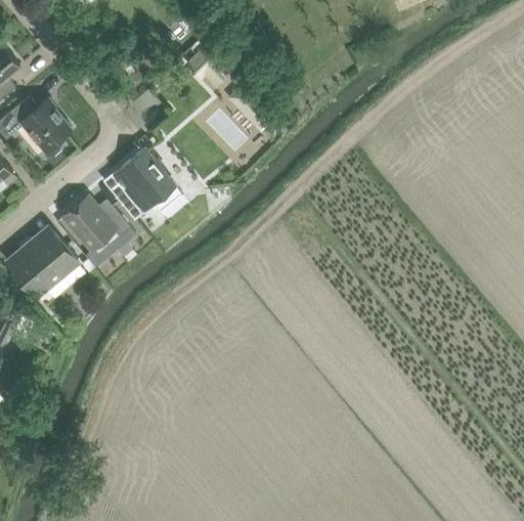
[(77,0),(84,9),(95,0),(77,0)]
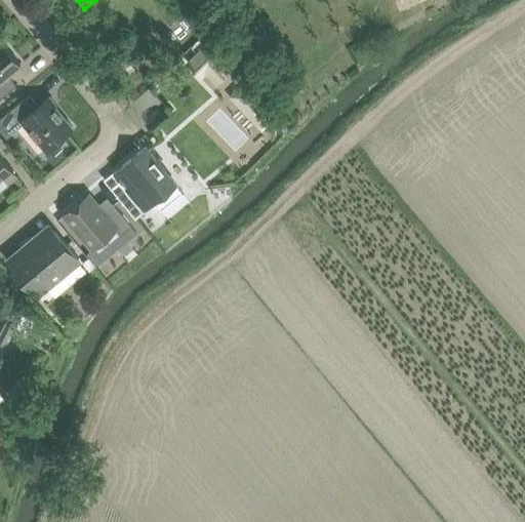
[(0,101),(11,91),(3,81),(21,67),(2,44),(0,46),(0,101)]
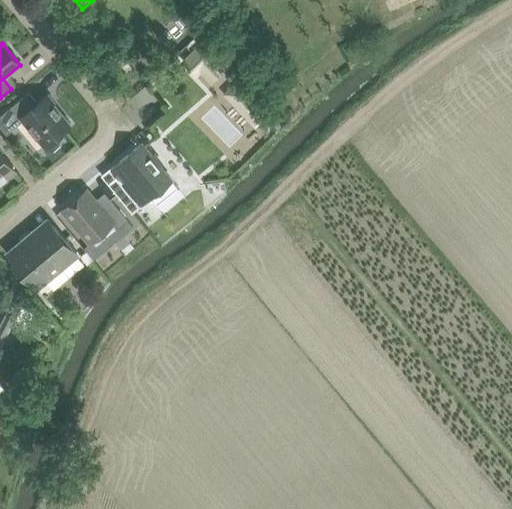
[(226,71),(214,59),(217,56),(205,45),(185,64),(197,76),(204,69),(215,81),(226,71)]
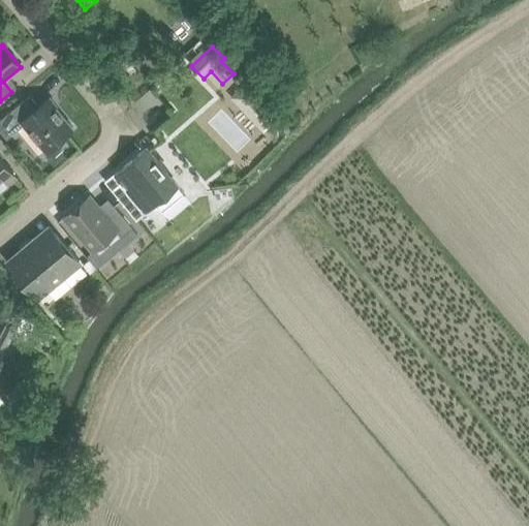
[(279,118),(246,84),(230,99),(263,133),(279,118)]
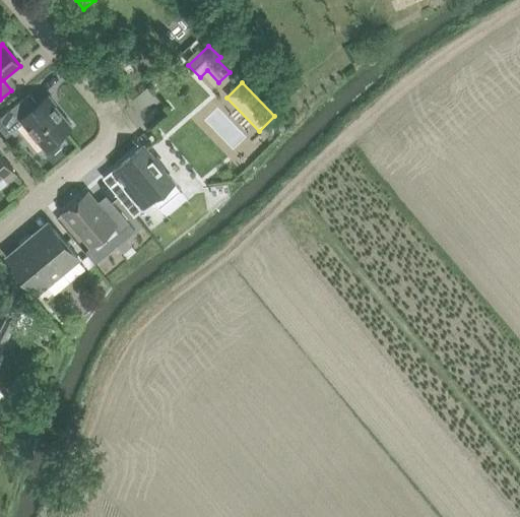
[(39,106),(29,95),(0,119),(0,130),(7,138),(23,124),(46,150),(72,128),(48,99),(39,106)]
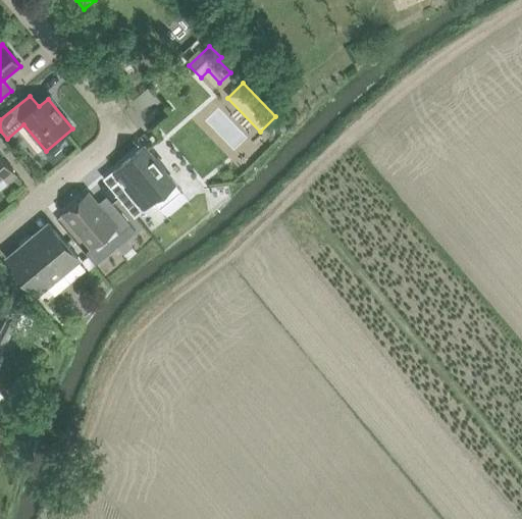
[(127,192),(119,199),(136,218),(146,209),(152,217),(181,193),(145,148),(113,174),(127,192)]
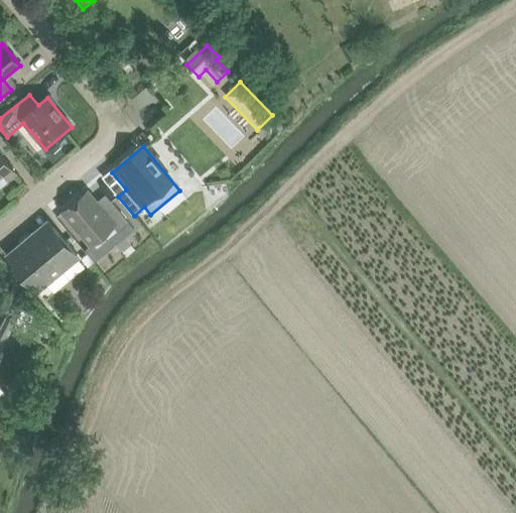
[(0,185),(15,173),(3,157),(0,154),(0,185)]
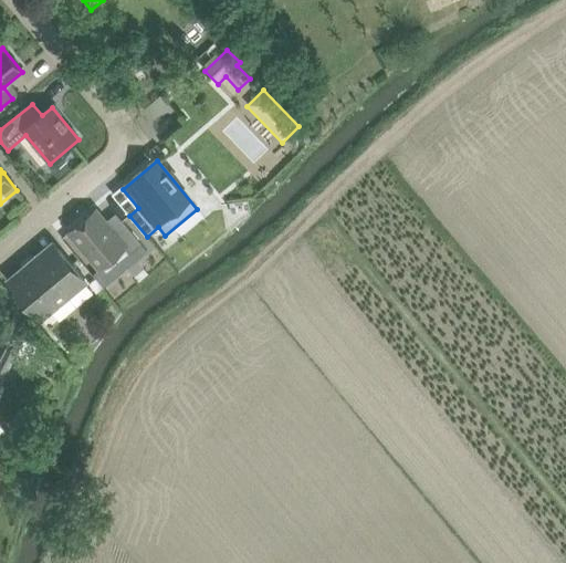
[(130,254),(142,246),(128,231),(121,220),(111,229),(96,211),(69,235),(100,271),(126,248),(130,254)]
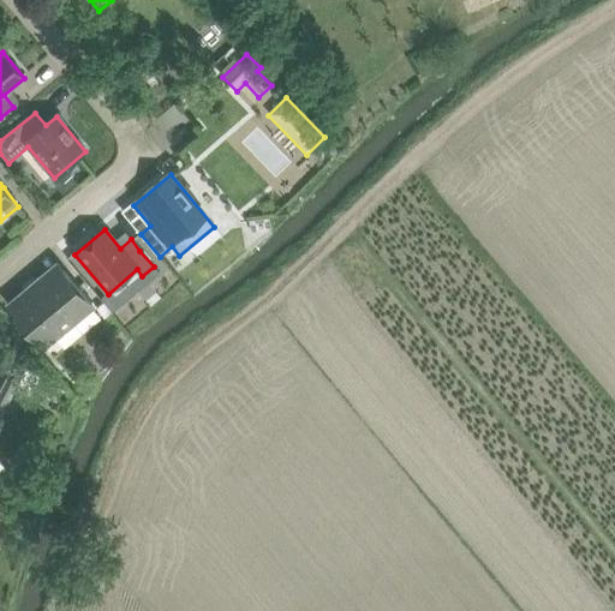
[(10,309),(25,327),(42,347),(93,305),(81,291),(65,273),(54,281),(49,276),(10,309)]
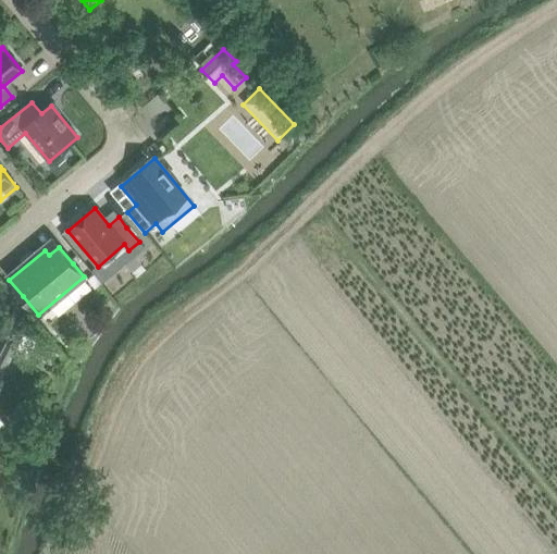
[(94,275),(87,282),(95,291),(101,284),(94,275)]
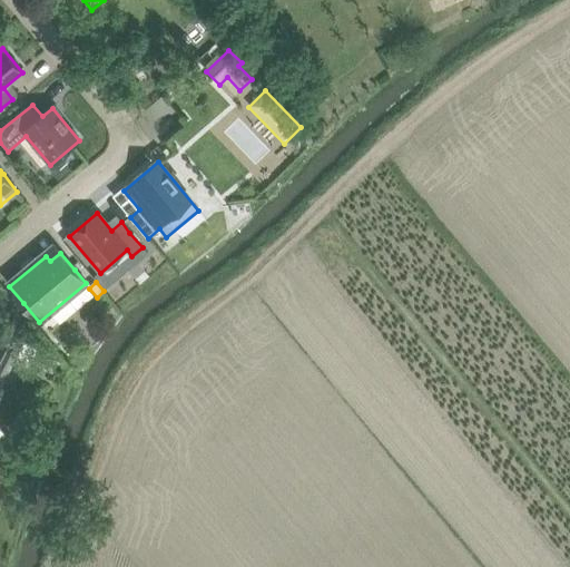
[(0,438),(5,434),(0,430),(0,396),(3,390),(0,388),(0,387),(16,357),(32,364),(32,363),(38,352),(39,351),(23,342),(16,338),(0,329),(0,438)]
